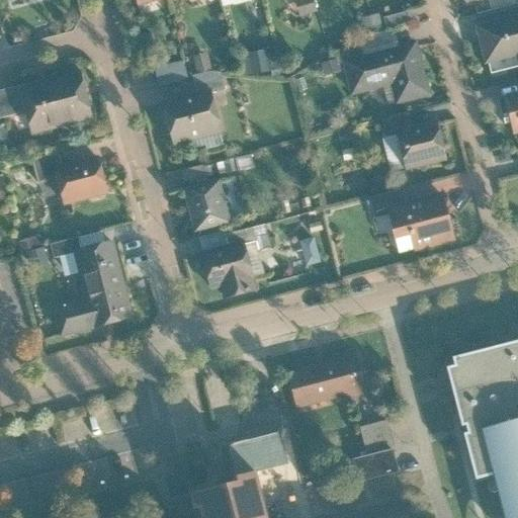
[(370,29),(386,24),(382,12),(366,17),(370,29)]
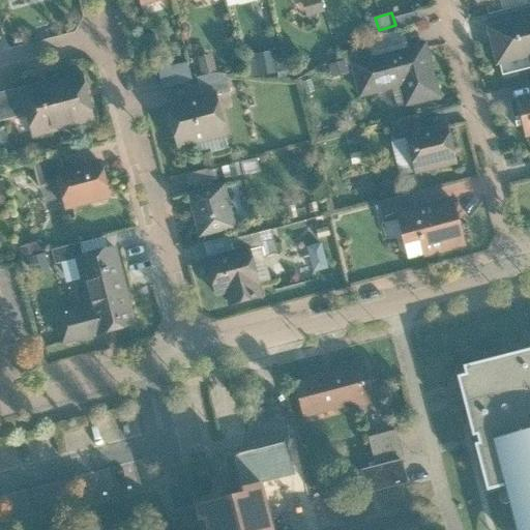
[(529,15),(486,27),(497,66),(529,59),(529,63),(529,15)]
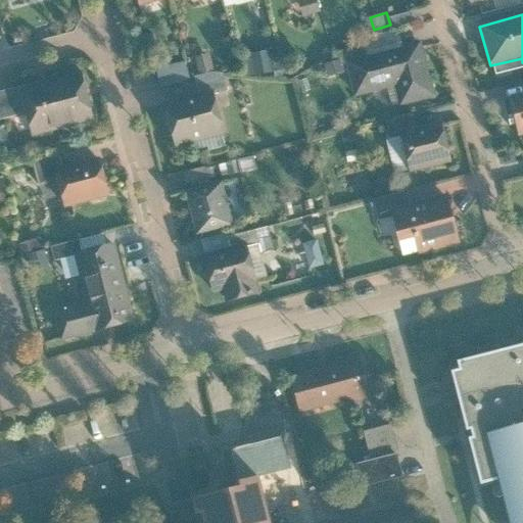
[(342,64),(348,63),(347,59),(369,53),(365,37),(339,52),(342,64)]
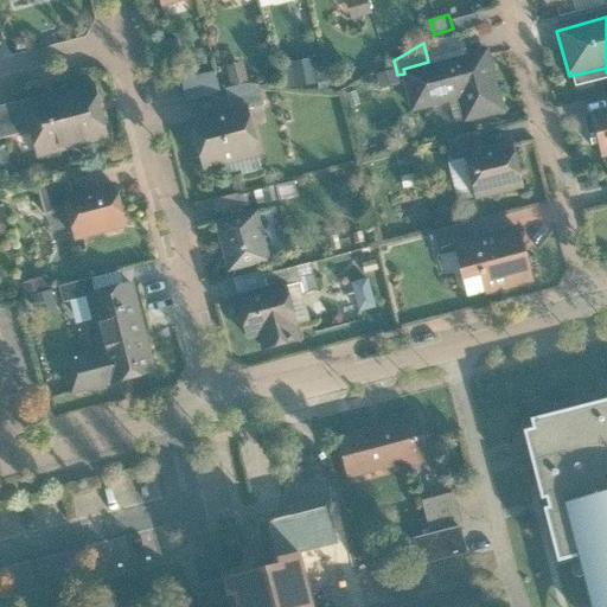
[(466,122),(509,112),(493,46),(428,62),(403,69),(404,74),(413,110),(461,100),(466,122)]
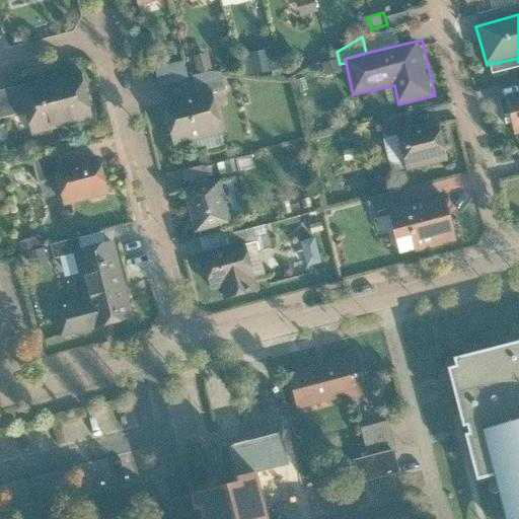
[(258,74),(274,69),(266,50),(251,55),(258,74)]
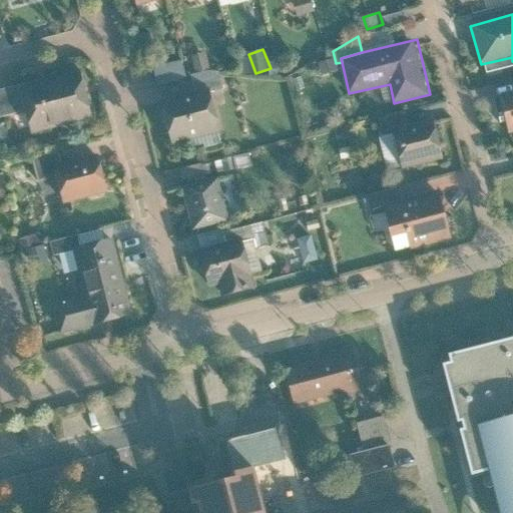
[(158,82),(187,75),(184,61),(155,68),(158,82)]
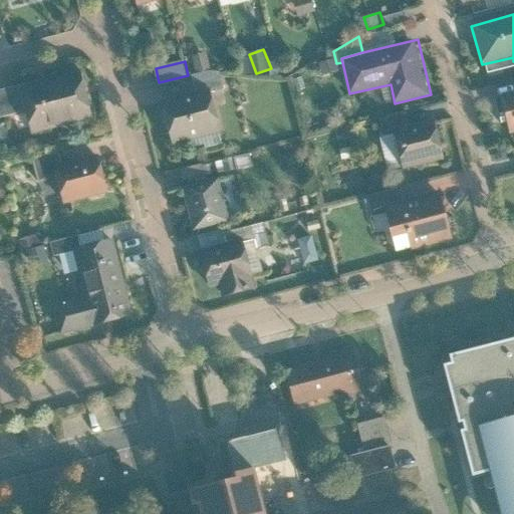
[(32,133),(94,117),(81,69),(20,84),(26,110),(32,133)]
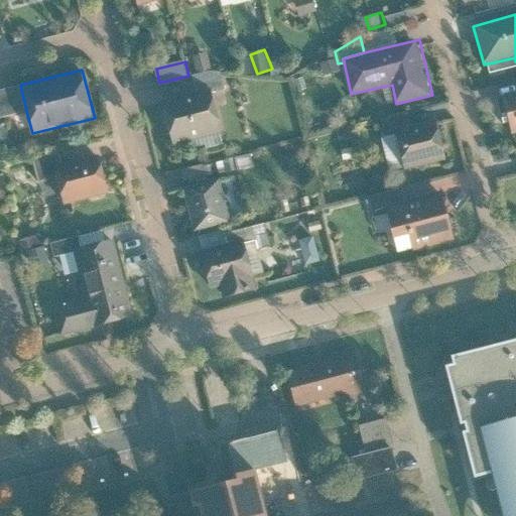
[(0,117),(26,111),(20,85),(0,90),(0,117)]
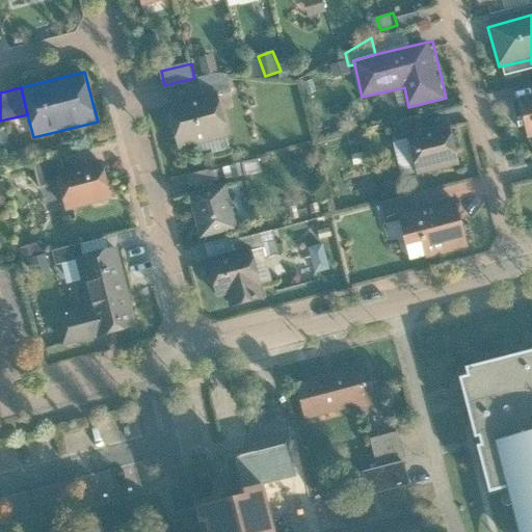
[(179,149),(230,135),(219,90),(167,104),(179,149)]
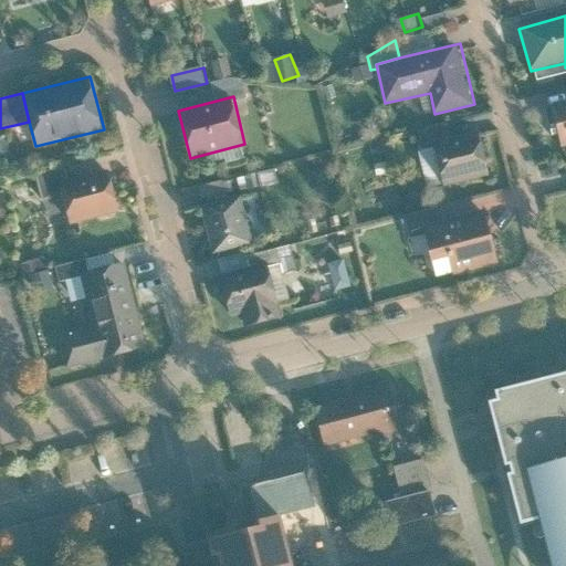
[(565,100),(549,104),(561,146),(565,144),(565,100)]
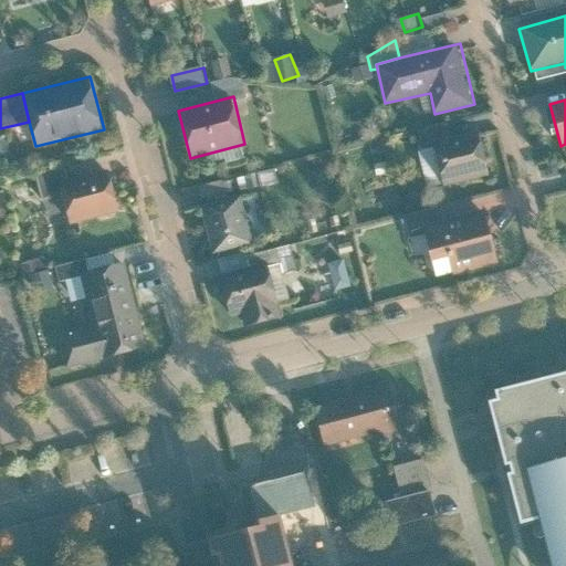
[(436,143),(453,138),(449,122),(418,128),(423,150),(437,146),(436,143)]
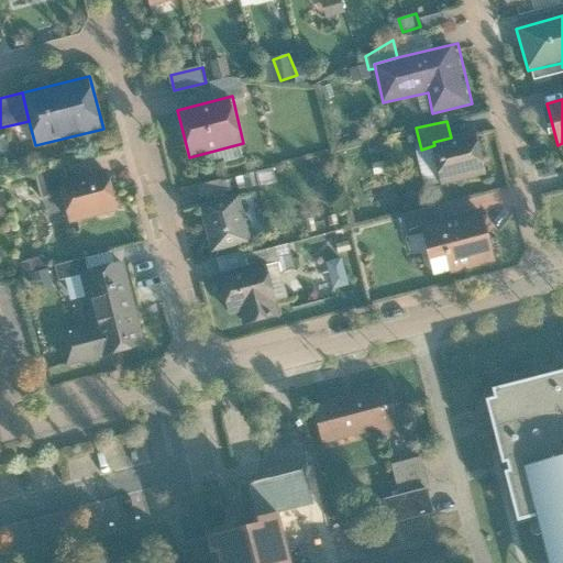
[(444,184),(486,173),(485,165),(488,161),(482,140),(477,138),(476,131),(451,138),(433,142),(434,145),(444,184)]
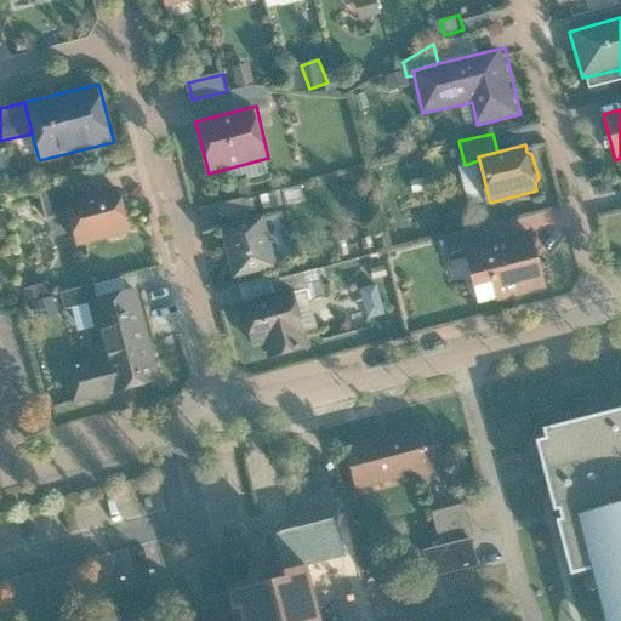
[(66,199),(77,197),(73,182),(39,191),(46,218),(69,212),(66,199)]
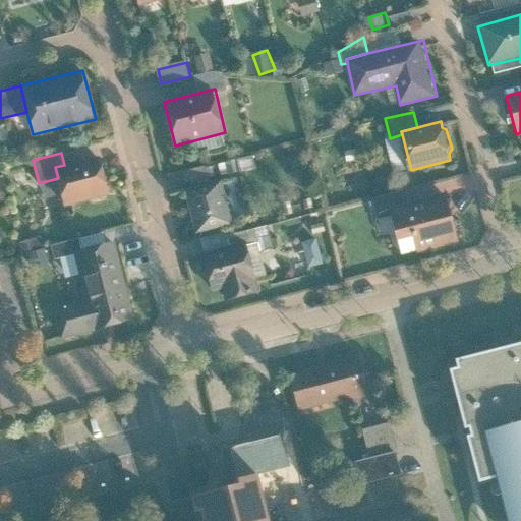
[(65,206),(110,195),(100,156),(64,165),(55,167),(58,178),(65,206)]
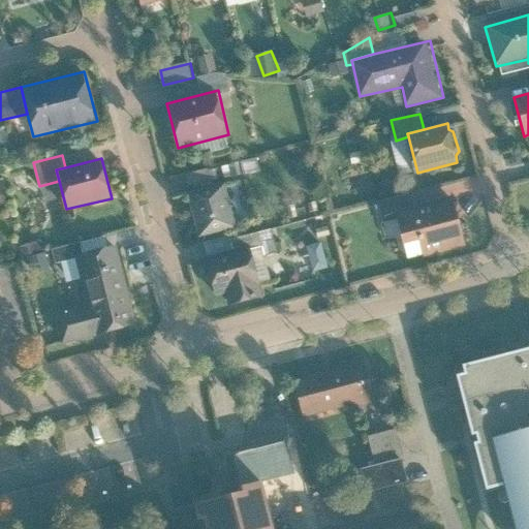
[(209,169),(187,175),(189,187),(212,182),(209,169)]
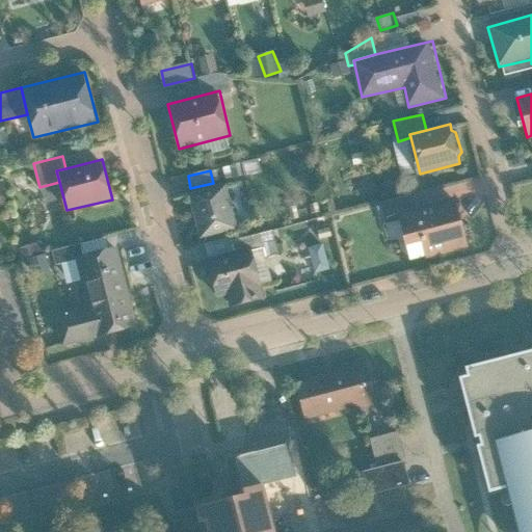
[(228,182),(189,192),(202,238),(240,228),(228,182)]
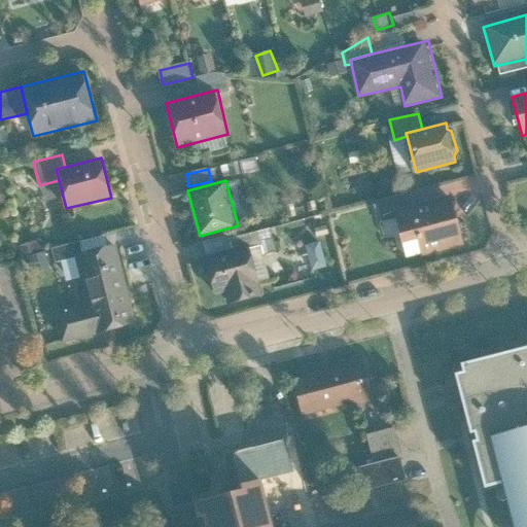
[(395,210),(416,204),(413,190),(378,200),(383,222),(397,218),(395,210)]
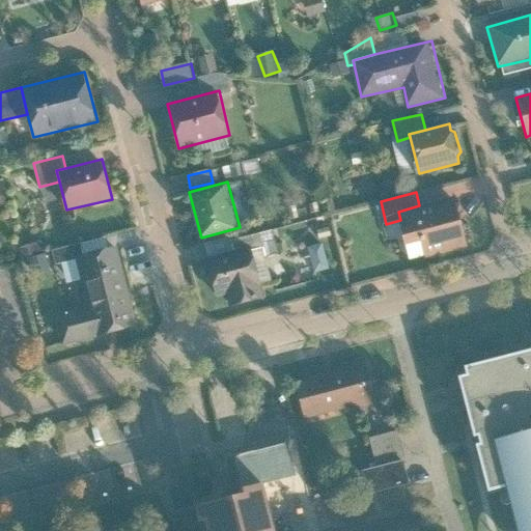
[(411,260),(468,246),(456,196),(419,205),(398,212),(400,220),(411,260)]
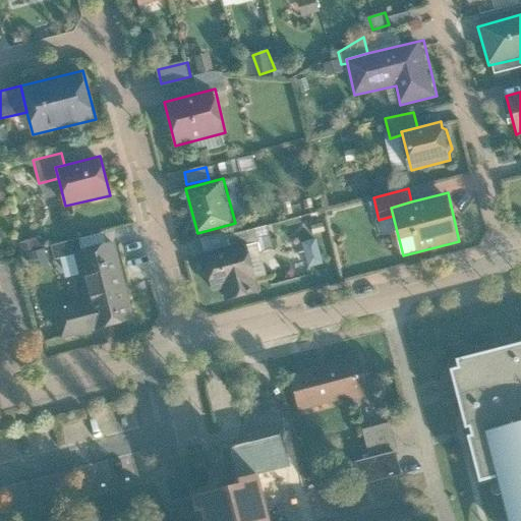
[(228,235),(231,246),(247,242),(247,245),(259,241),(255,228),(228,235)]
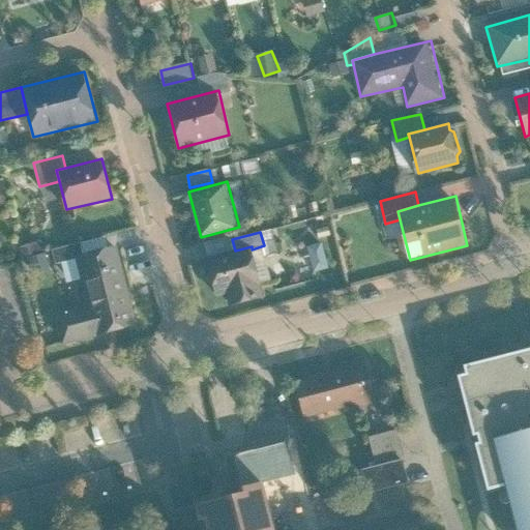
[(323,242),(307,246),(313,265),(327,261),(323,242)]
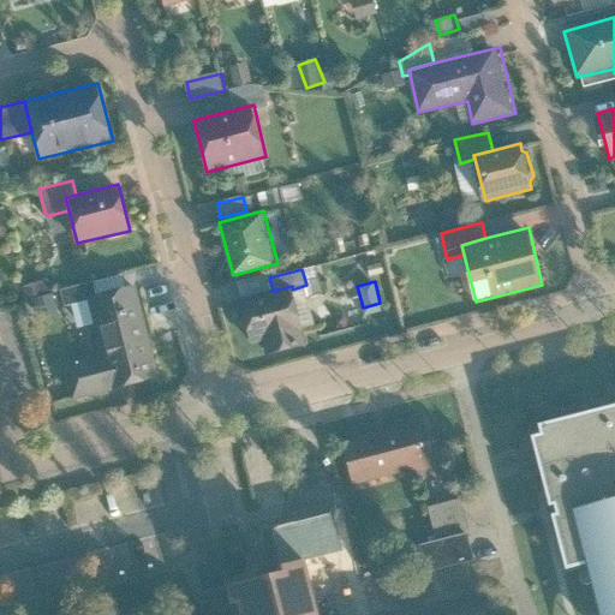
[(87,297),(95,294),(93,282),(61,290),(65,305),(88,300),(87,297)]
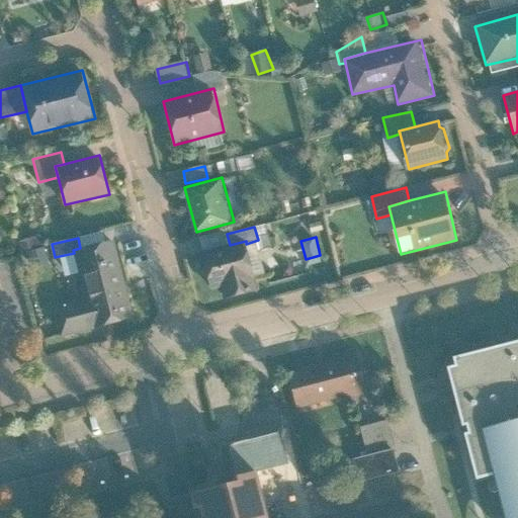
[(54,306),(62,336),(136,318),(114,240),(80,248),(73,250),(74,253),(85,297),(54,306)]
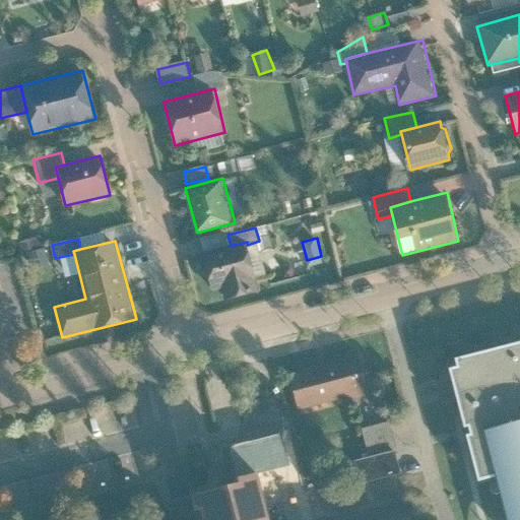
[(231,246),(203,253),(213,290),(221,288),(225,300),(259,291),(247,245),(247,242),(231,246)]
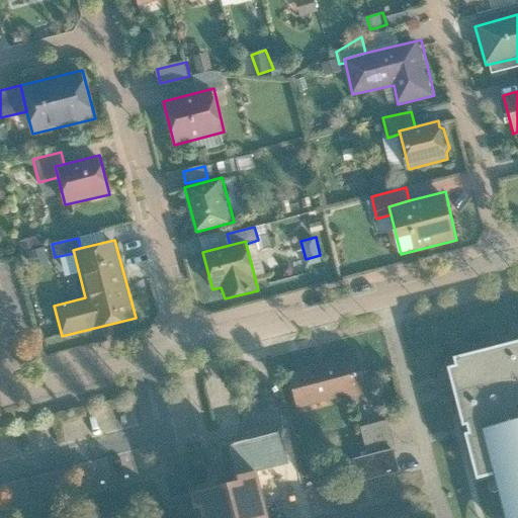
[(455,365),(449,367),(459,410),(462,426),(466,425),(468,433),(465,433),(477,481),(496,476),(506,514),(507,517),(517,517),(517,340),(453,357),(455,365)]
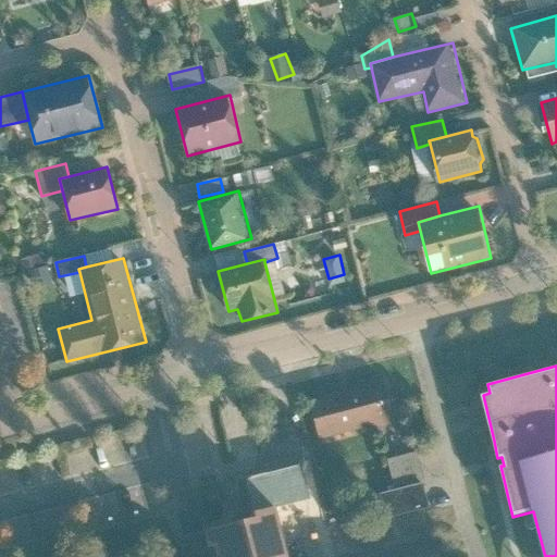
[(385,382),(309,401),(320,440),(373,425),(374,429),(397,423),(385,382)]
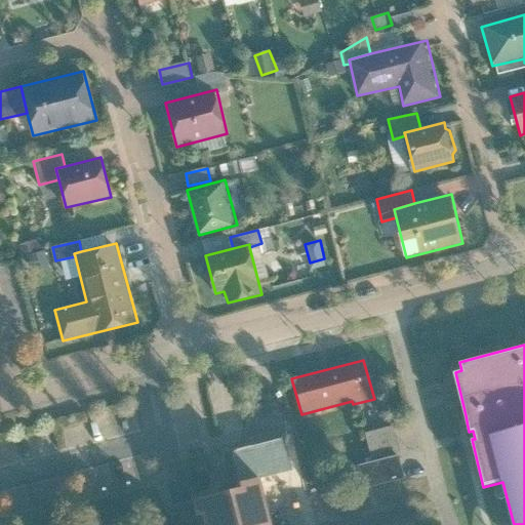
[(365,488),(407,478),(394,426),(366,433),(374,461),(359,467),(365,488)]
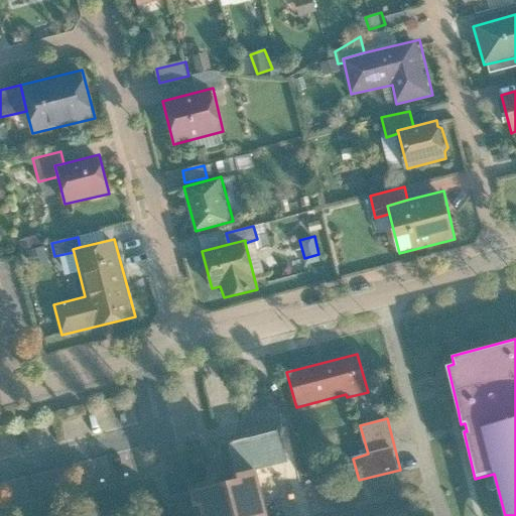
[(409,515),(406,502),(373,510),(374,515),(272,515),(259,470),(242,475),(243,480),(218,487),(191,493),(192,495),(167,501),(171,515),(409,515)]
